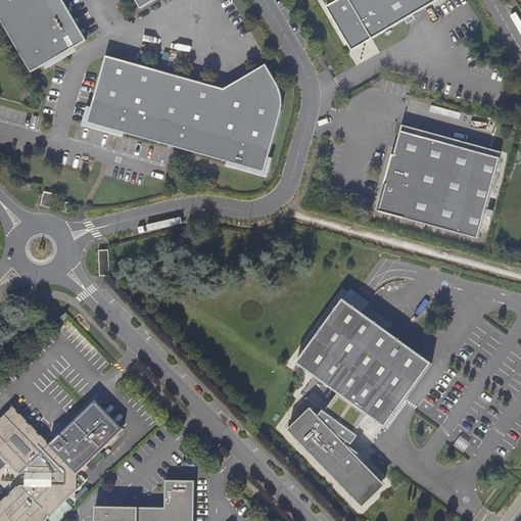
[(0,0),(0,20),(30,72),(85,39),(61,0),(0,0)]
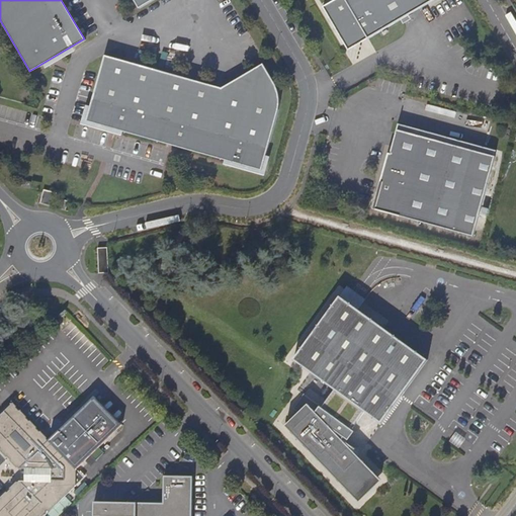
[(319,0),(341,38),(361,27),(364,32),(418,0),(319,0)]
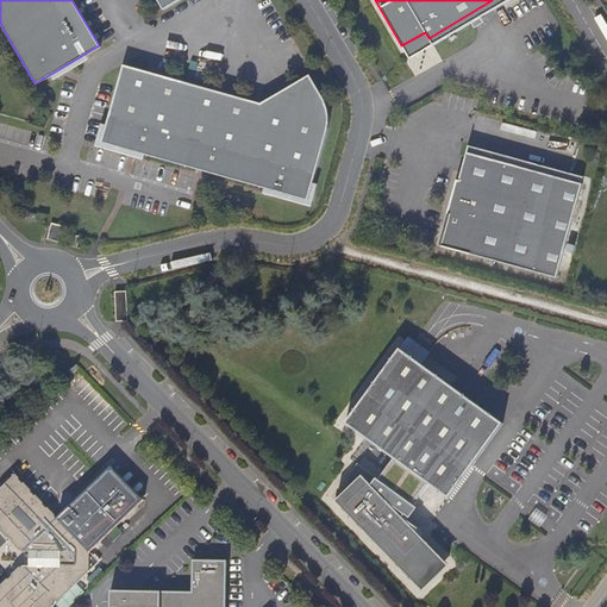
[(100,141),(306,198),(326,121),(325,106),(323,100),(321,97),(307,73),(258,102),(121,63),(100,141)]
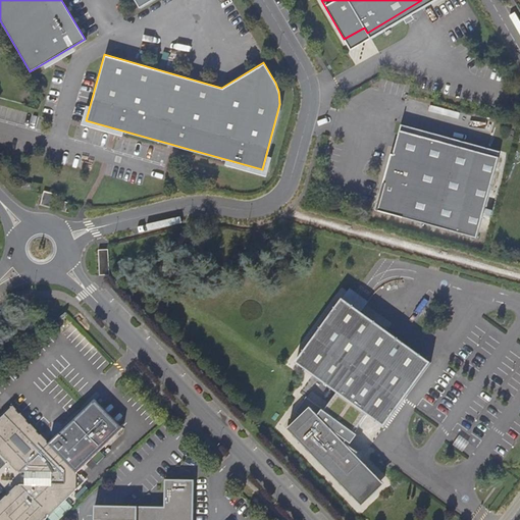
[(374,209),(475,237),(498,156),(398,128),(392,153),(390,152),(374,209)]
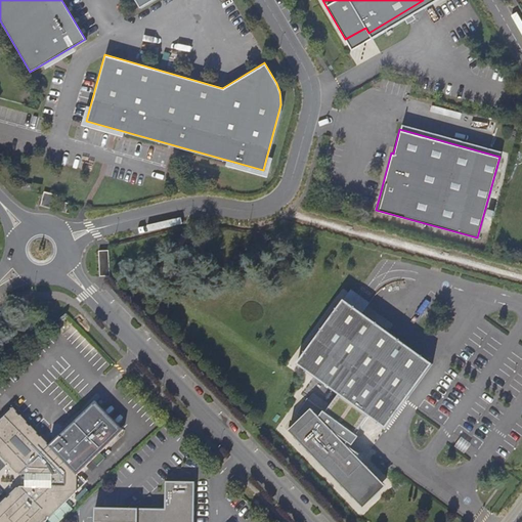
[(52,208),(55,199),(56,193),(42,189),(41,192),(38,204),(52,208)]
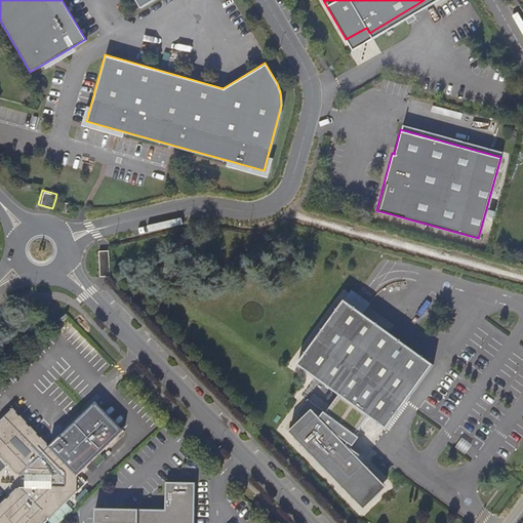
[(55,208),(65,210),(67,202),(58,200),(55,208)]
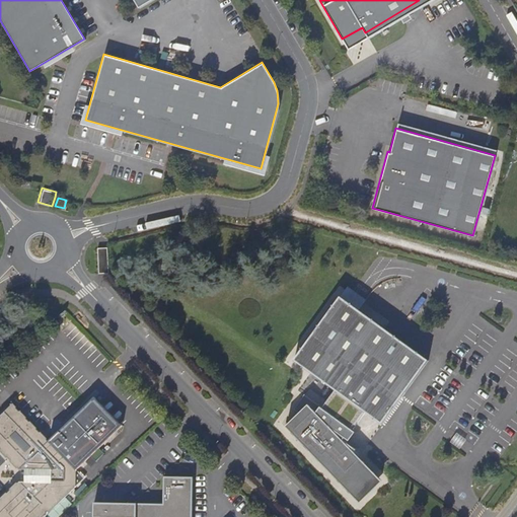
[(97,272),(107,271),(105,245),(96,246),(97,267),(97,272)]
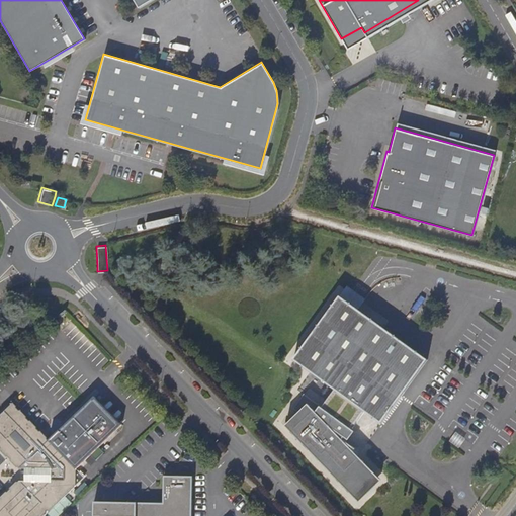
[(426,360),(341,296),(293,358),(334,390),(321,407),(303,394),(291,408),(298,413),(286,424),(355,495),(374,477),(344,446),(345,444),(340,439),(342,436),(348,428),(361,410),(378,423),(426,360)]
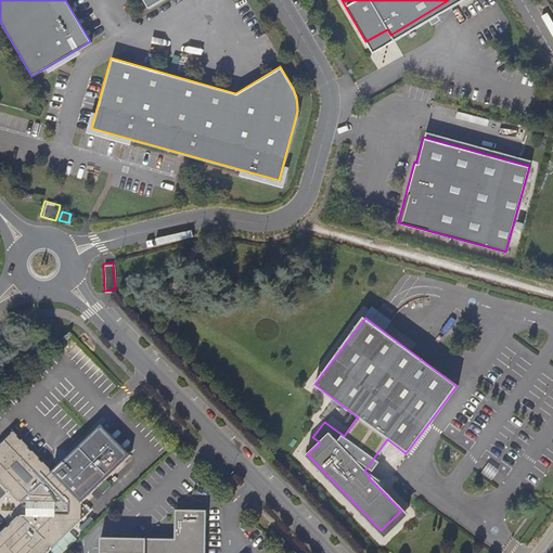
[(12,429),(9,433),(48,473),(51,470),(12,429)]
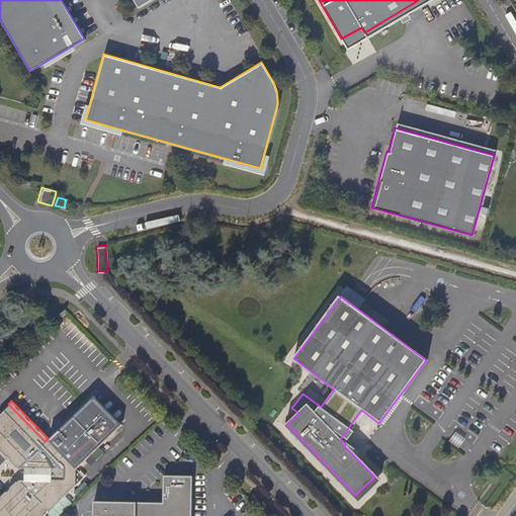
[(56,446),(48,438),(45,441),(8,404),(0,411),(0,443),(20,464),(17,466),(27,467),(27,469),(21,469),(21,477),(27,477),(27,479),(18,479),(20,482),(0,501),(0,515),(31,515),(44,505),(47,507),(48,508),(66,492),(74,484),(83,475),(97,460),(102,466),(111,458),(105,453),(129,430),(101,403),(56,446)]
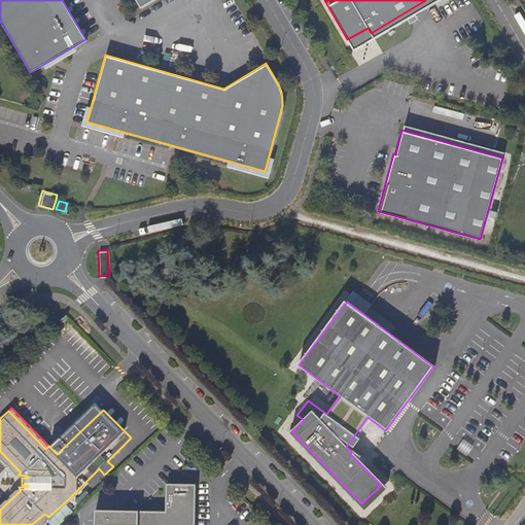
[(361,503),(291,431),(289,432),(363,509),(385,486),(382,483),(381,485),(361,503)]
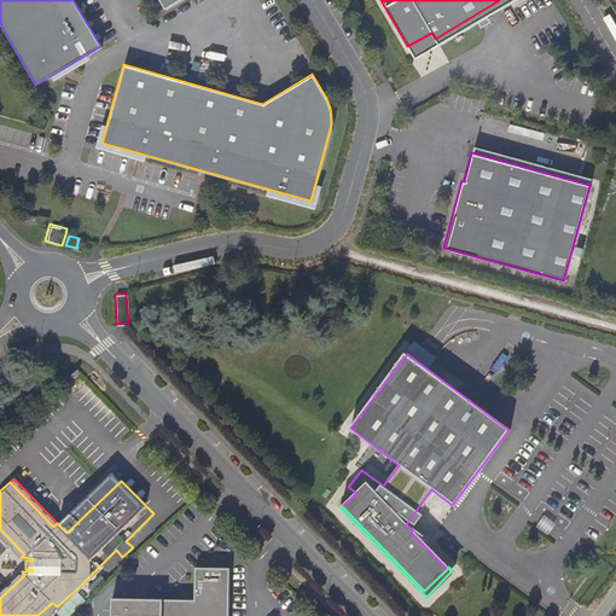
[(422,515),(416,511),(408,521),(413,524),(422,515)]
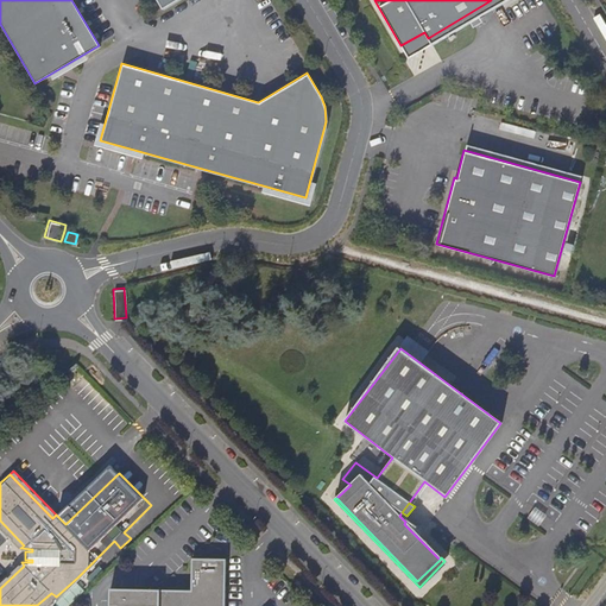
[(0,526),(20,548),(24,545),(0,521),(0,526)]
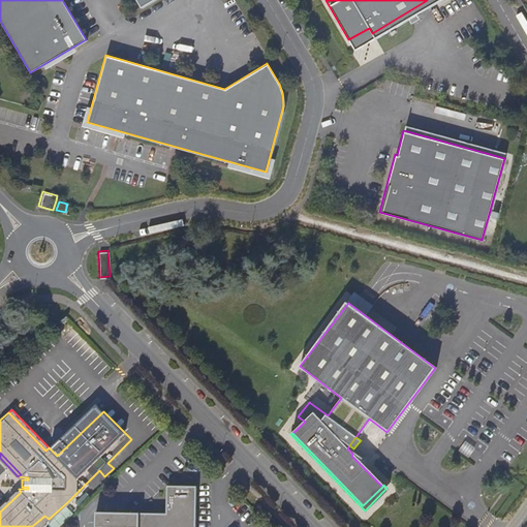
[(383,485),(352,454),(351,456),(382,487),(383,485)]
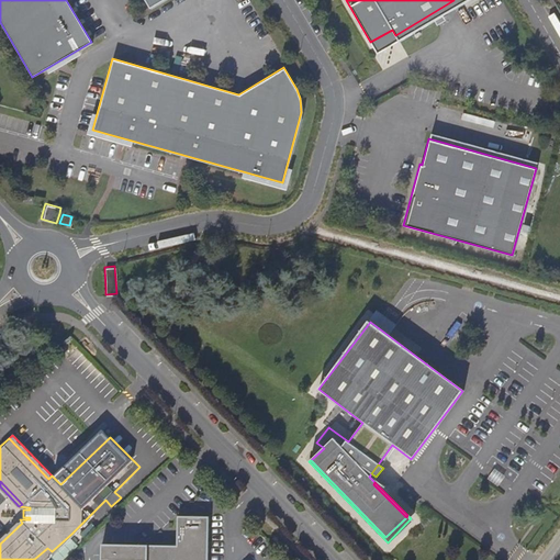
[(205,559),(208,514),(179,514),(179,544),(101,542),(100,559),(205,559)]
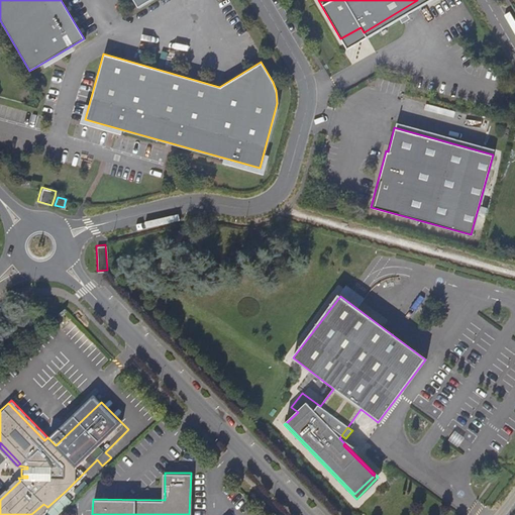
[(0,500),(20,481),(18,478),(0,494),(0,500)]
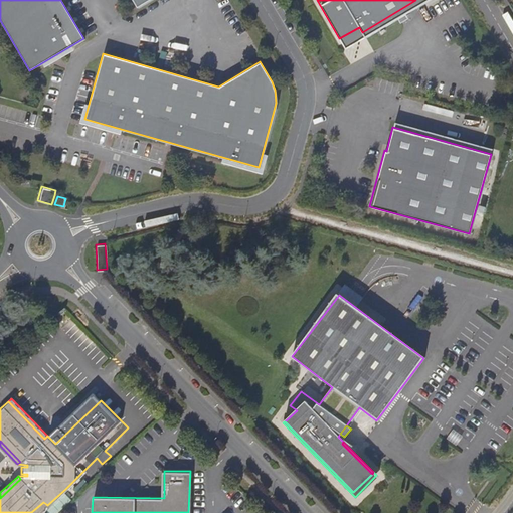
[(76,483),(73,481),(65,489),(68,491),(76,483)]
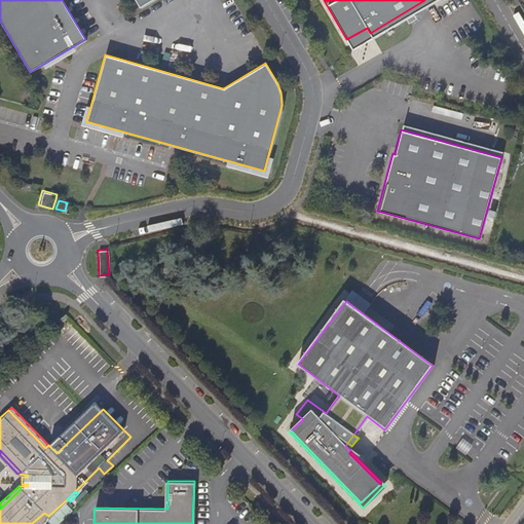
[(47,515),(38,523),(55,523),(74,507),(70,501),(67,499),(48,516),(47,515)]
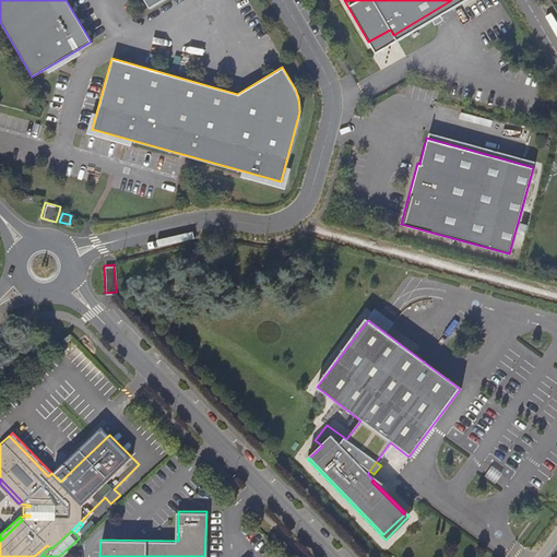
[(40,556),(50,547),(47,545),(34,556),(40,556)]
